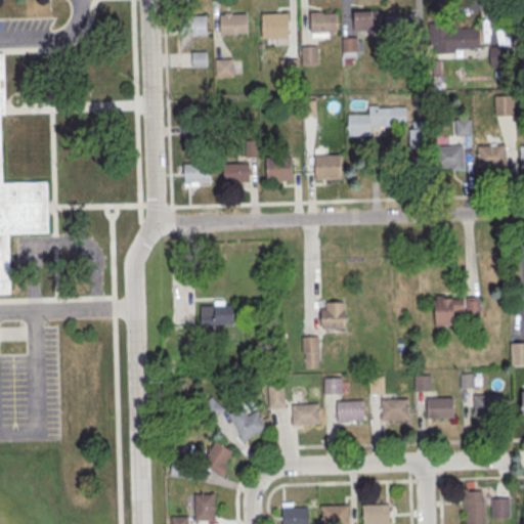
[(354,11),(380,10),(380,31),(354,31),(354,11)]
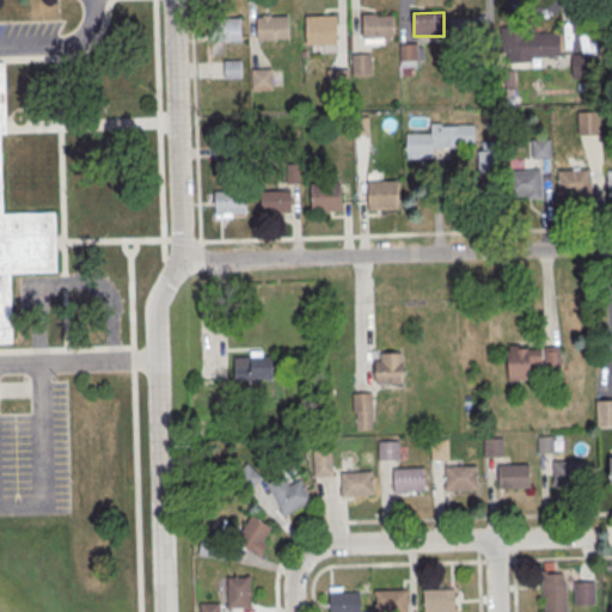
[(306,16),(336,14),(336,37),(307,38),(306,16)]
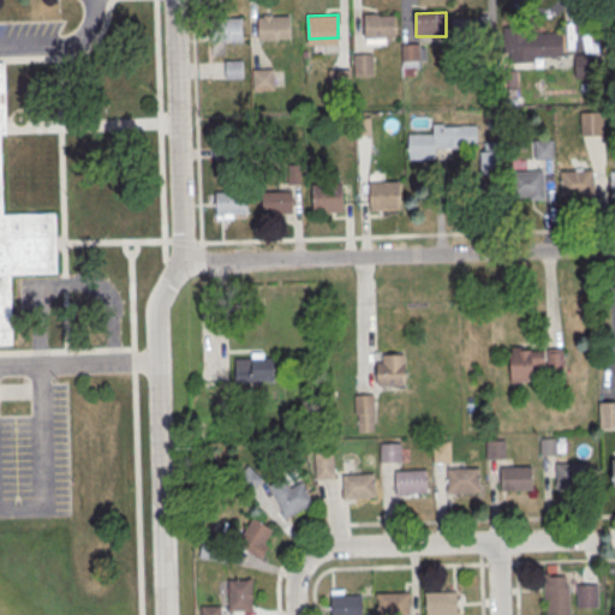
[(365,16),(395,15),(395,37),(365,39),(365,16)]
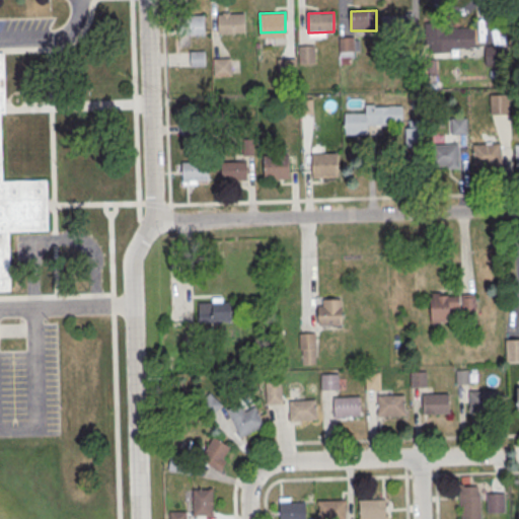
[(219,14),(244,13),(244,33),(220,33),(219,14)]
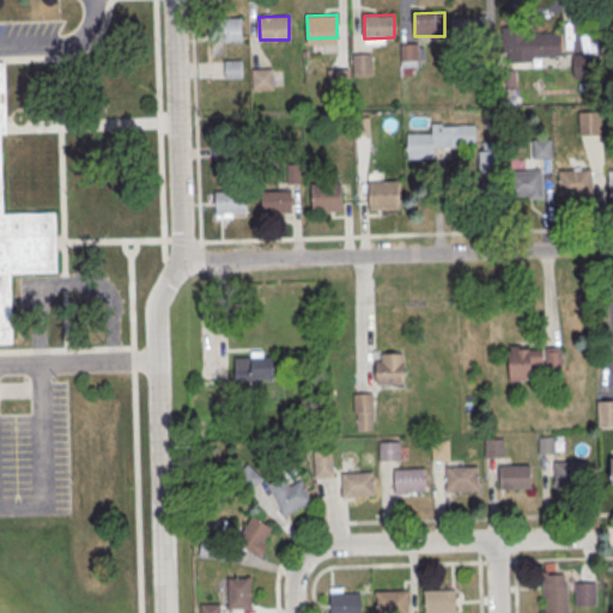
[(211,19),(240,18),(241,41),(211,42),(211,19)]
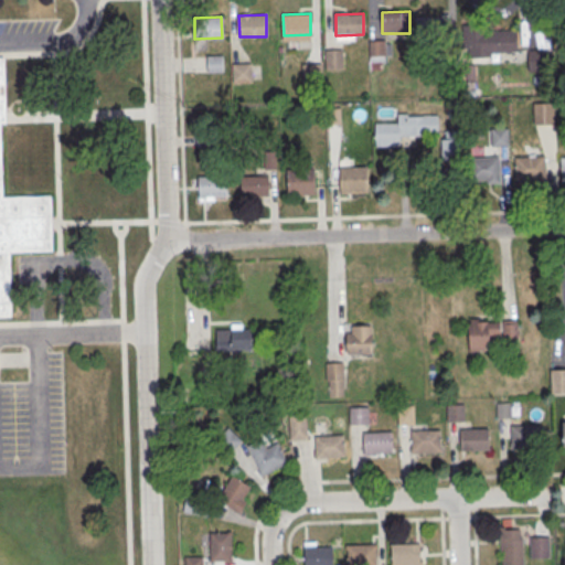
[(418,19),(446,18),(446,39),(418,40),(418,19)]
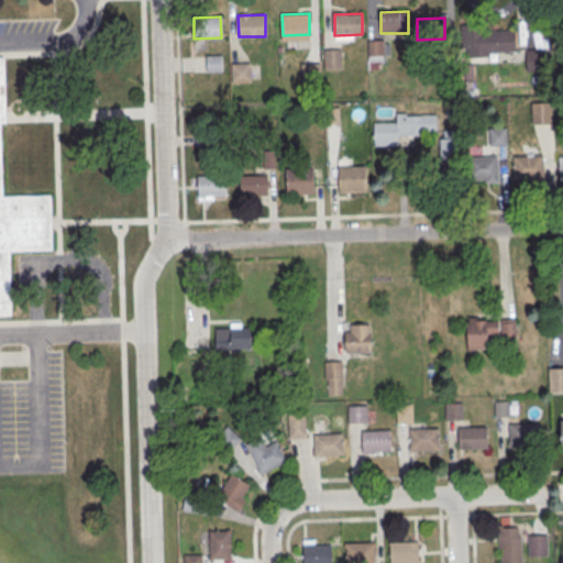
[(461,25),(485,25),(485,32),(516,31),(516,53),(490,53),(490,58),(466,58),(466,48),(462,48),(461,25)]
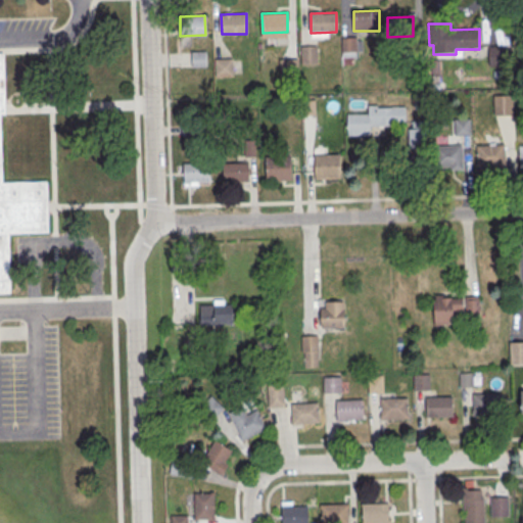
[(341,38),(341,56),(363,56),(363,38),(341,38)]
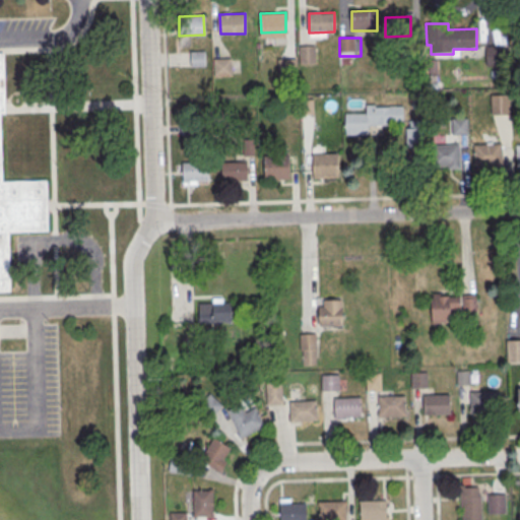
[(300,47),(317,46),(318,65),(300,66),(300,47)]
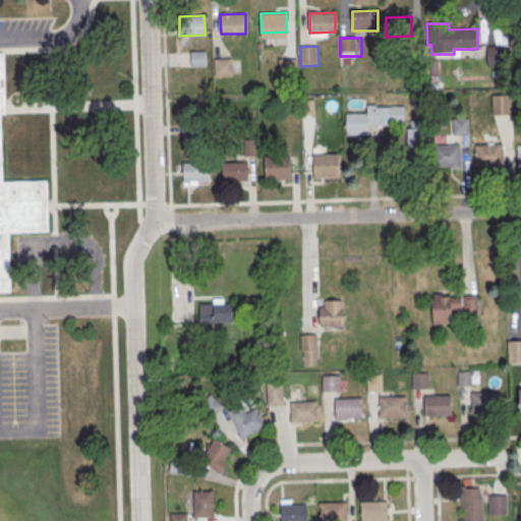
[(503,65),(503,46),(486,46),(486,65),(503,65)]
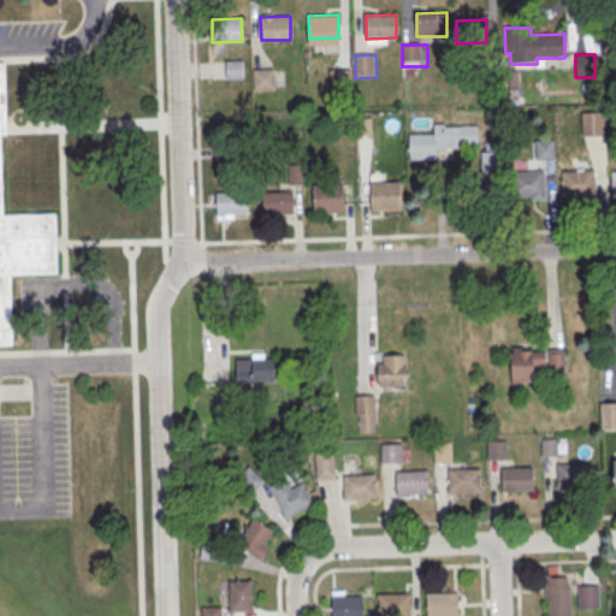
[(226,61),(243,61),(243,80),(227,80),(226,61)]
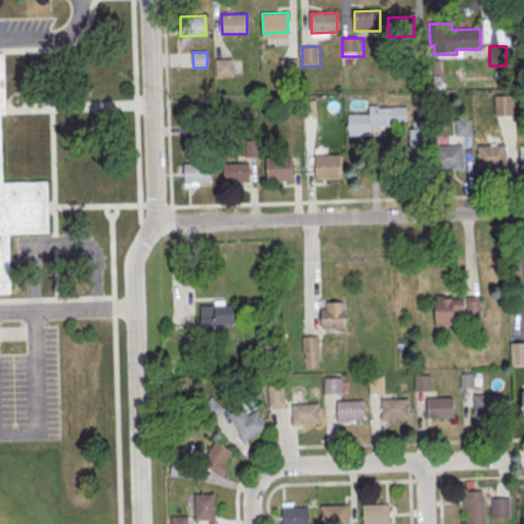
[(0,53),(4,53),(6,114),(2,115),(4,181),(50,179),(51,233),(10,234),(12,294),(0,294),(0,53)]
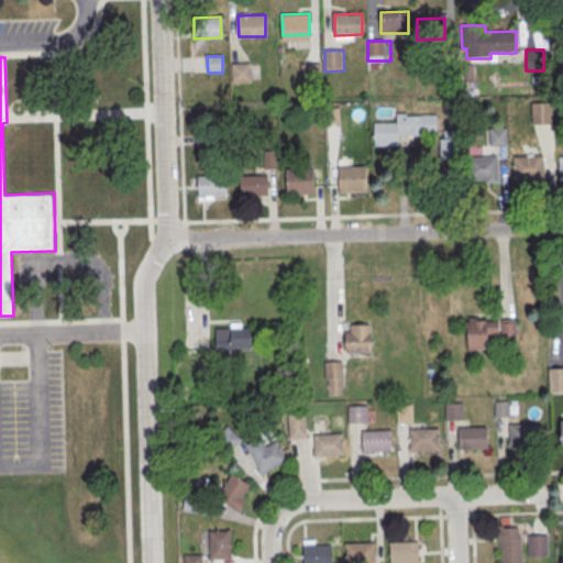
[(232,64),(251,63),(252,84),(233,85),(232,64)]
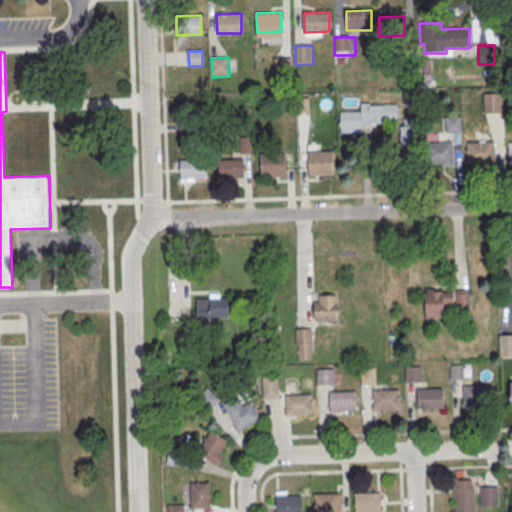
[(274,59),(292,58),(292,77),(275,78),(274,59)]
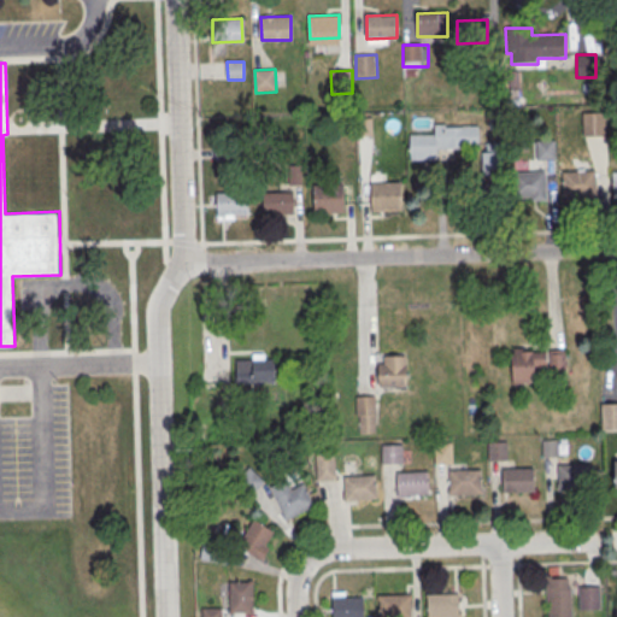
[(583,115),(604,113),(605,136),(585,137),(583,115)]
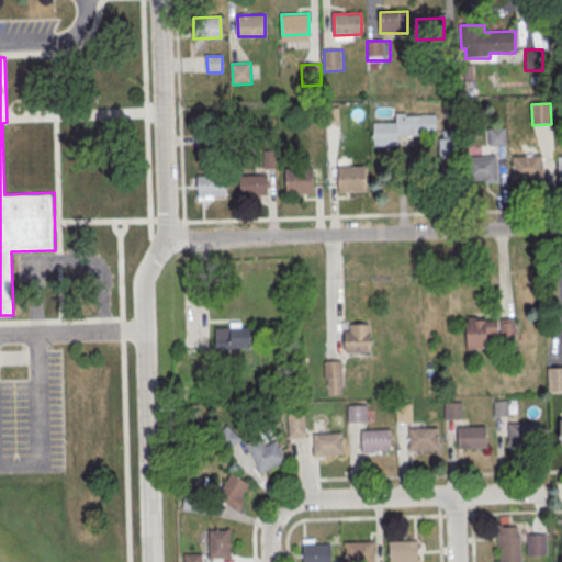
[(325,108),(340,108),(341,124),(326,124),(325,108)]
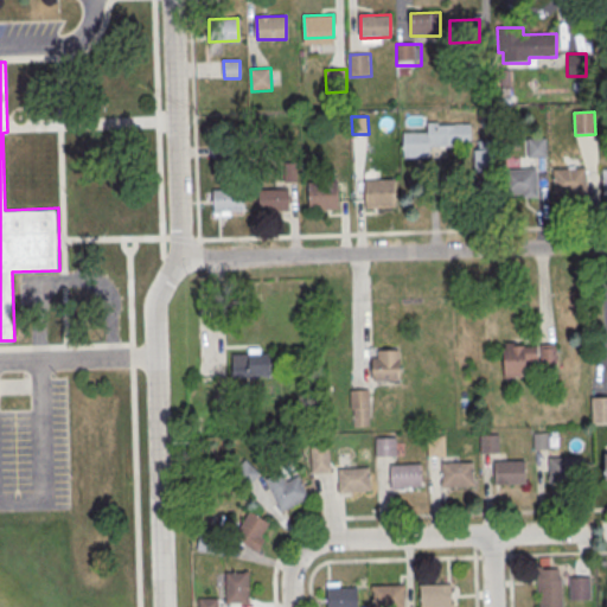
[(403,133),(428,132),(428,126),(471,123),(472,146),(429,147),(430,158),(404,159),(403,133)]
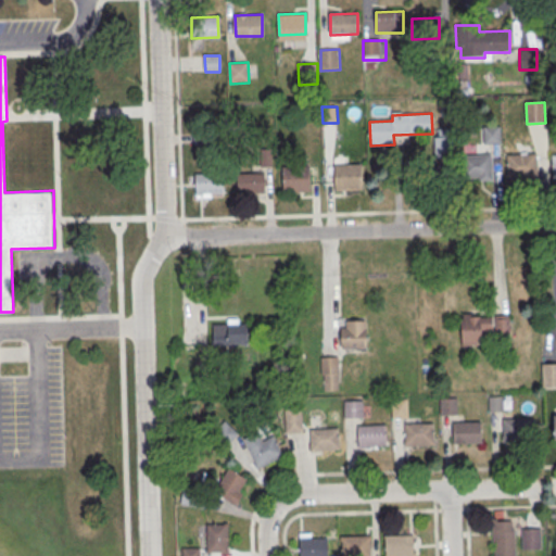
[(483,128),(501,127),(502,144),(484,146),(483,128)]
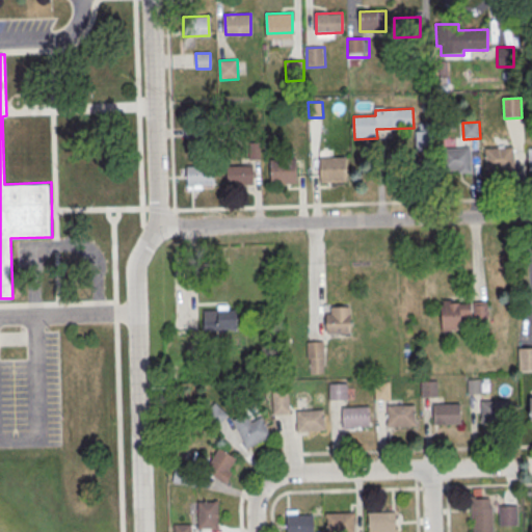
[(434,124),(434,152),(417,152),(416,132),(420,132),(420,124),(434,124)]
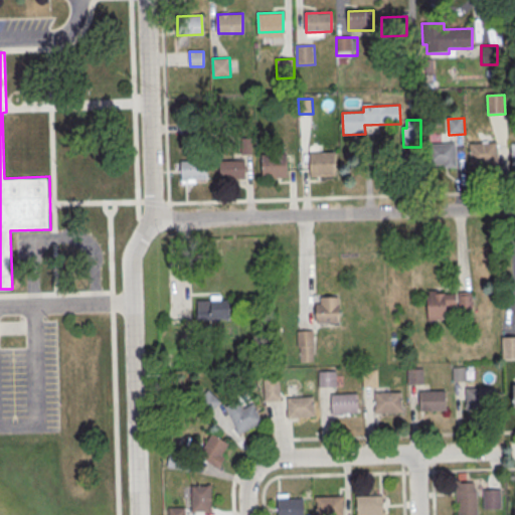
[(428,144),(456,143),(457,167),(444,168),(444,165),(428,165),(428,144)]
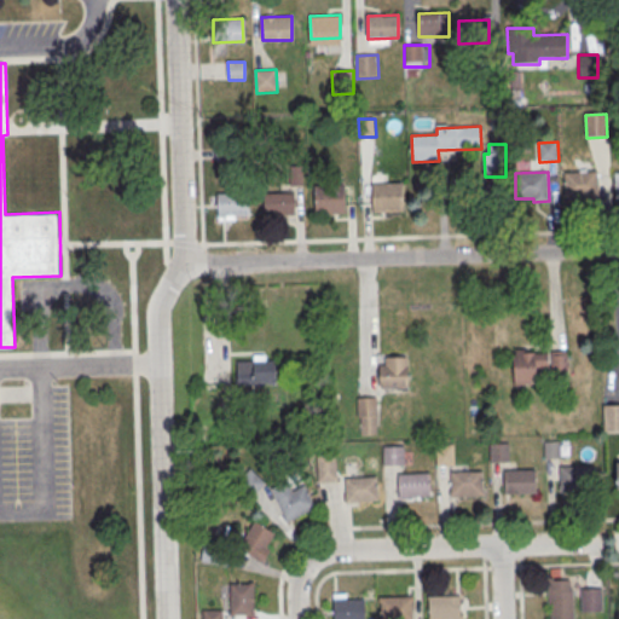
[(565,173),(597,172),(599,201),(582,202),(582,198),(565,198),(565,173)]
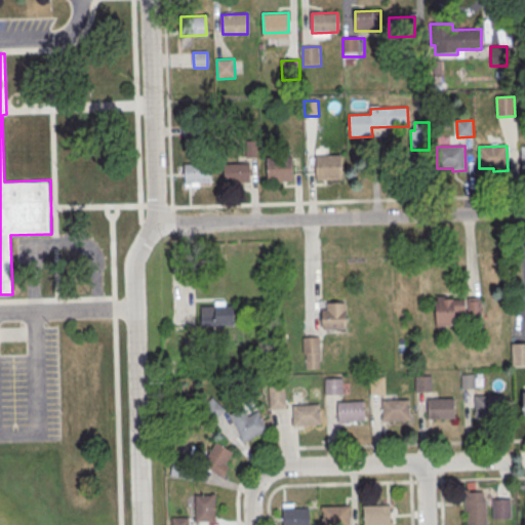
[(316,156),(341,156),(342,179),(316,180),(316,156)]
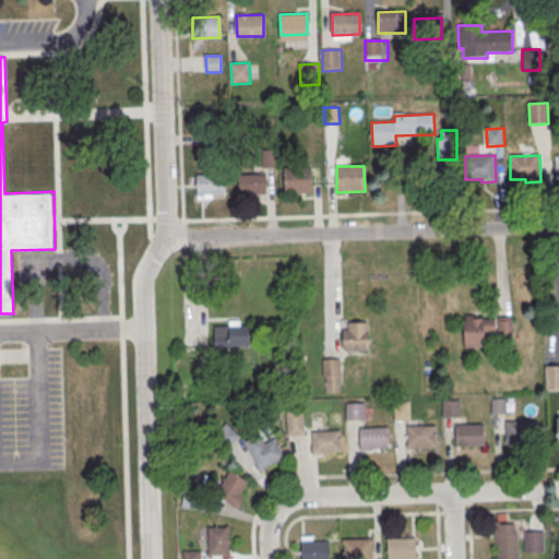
[(285,168),(312,167),(313,194),(285,194),(285,168)]
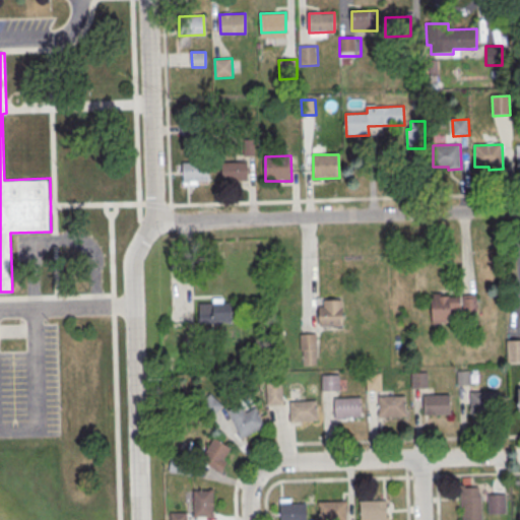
[(222,163),(248,161),(248,181),(222,182),(222,163)]
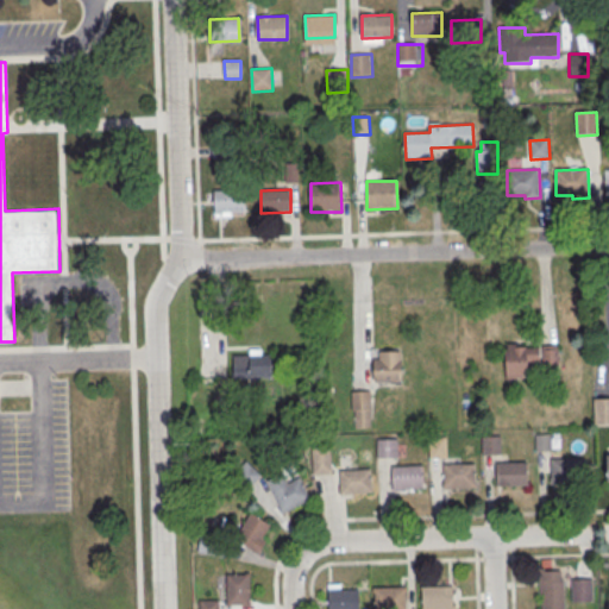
[(213,190),(244,190),(244,213),(214,213),(213,190)]
